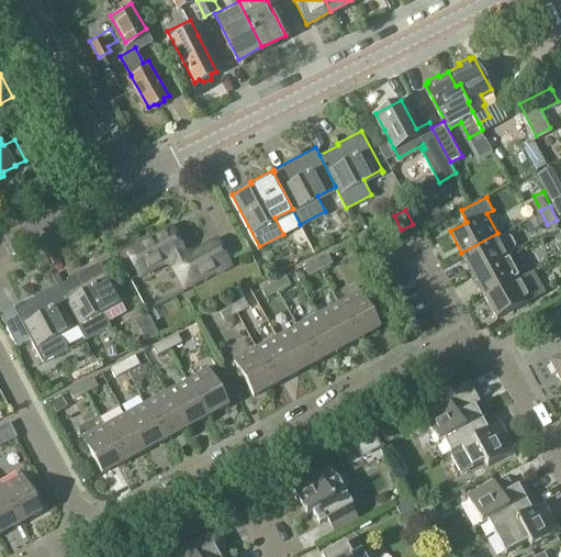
[(352,215),(359,227),(362,225),(367,223),(360,211),(352,215)]
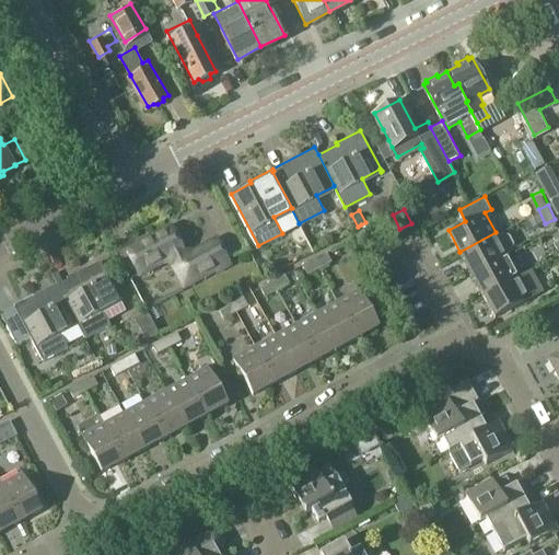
[(228,262),(213,236),(184,252),(170,223),(125,246),(128,252),(125,256),(129,264),(134,264),(138,272),(165,256),(170,259),(182,281),(214,265),(217,267),(228,262)]
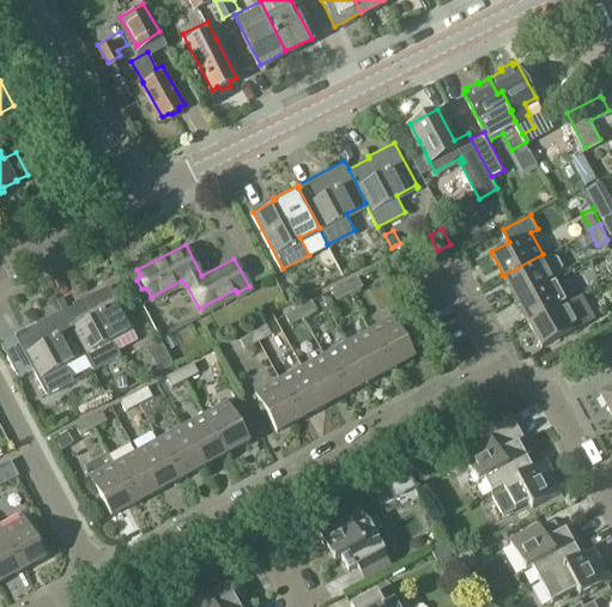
[(544,256),(543,254),(503,275),(516,298),(556,277),(555,275),(559,272),(563,269),(564,263),(558,255),(555,253),(549,253),(544,256)]
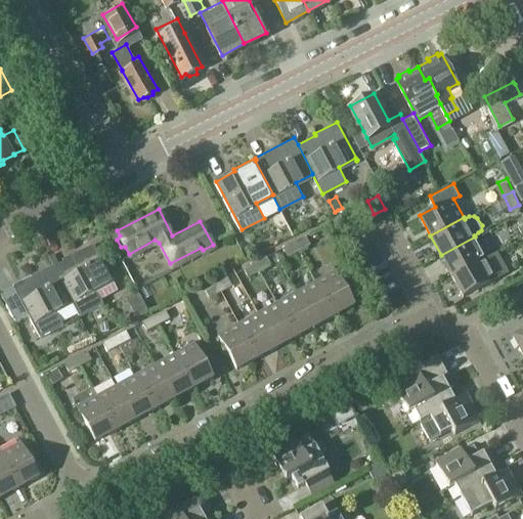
[(305,234),(294,241),(298,249),(309,243),(305,234)]
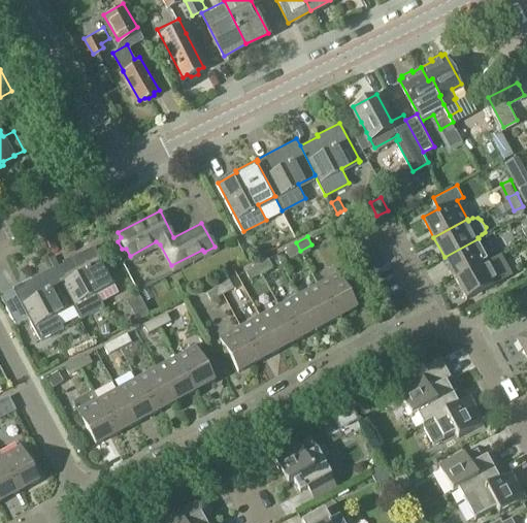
[(479,238),(445,257),(455,276),(489,258),(479,238)]
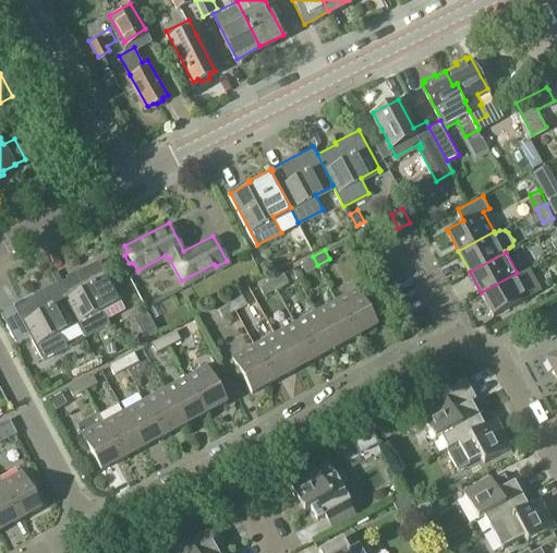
[(317,265),(313,256),(301,262),(305,272),(317,265)]
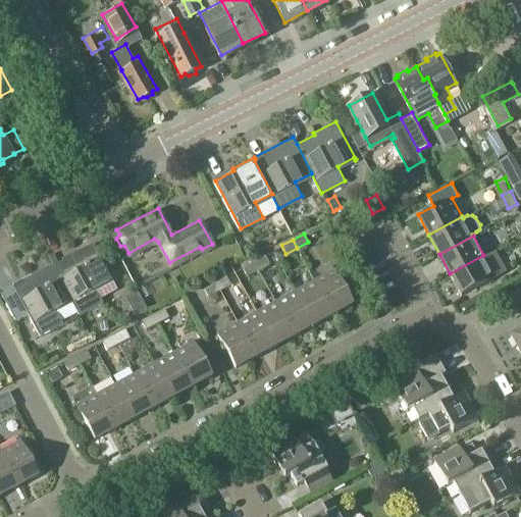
[(80,313),(103,301),(96,287),(112,277),(113,280),(114,279),(94,241),(71,253),(72,255),(54,264),(72,299),(80,313)]
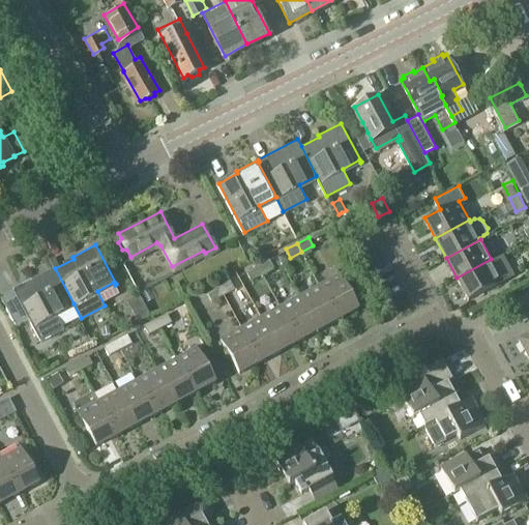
[(61,263),(56,253),(49,256),(54,266),(61,263)]
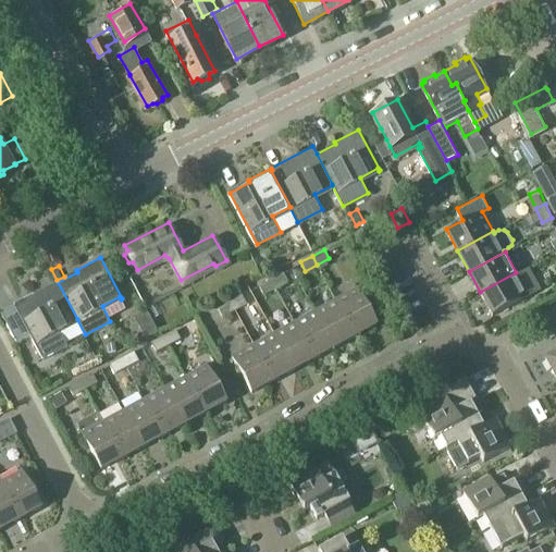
[(516,272),(480,292),(492,314),(538,289),(536,287),(536,283),(530,270),(527,268),(526,267),(516,272)]
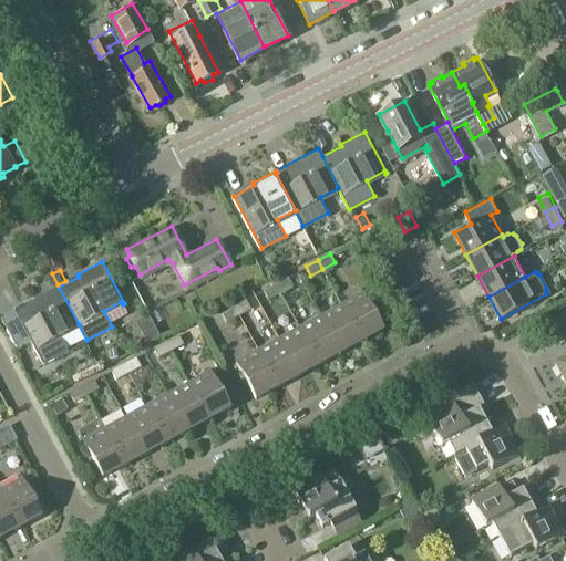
[(277,281),(281,290),(295,283),(289,274),(277,281)]
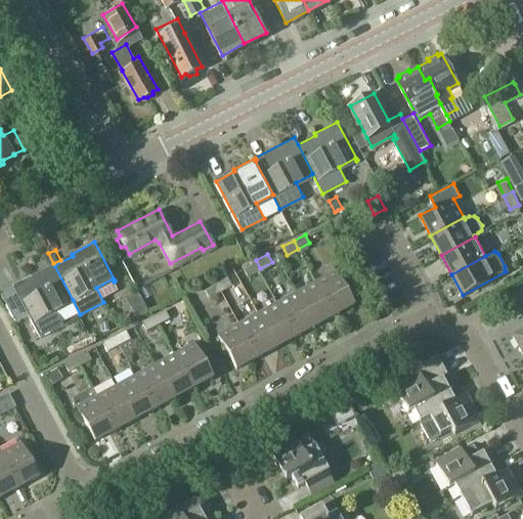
[(260,268),(256,260),(245,266),(249,274),(260,268)]
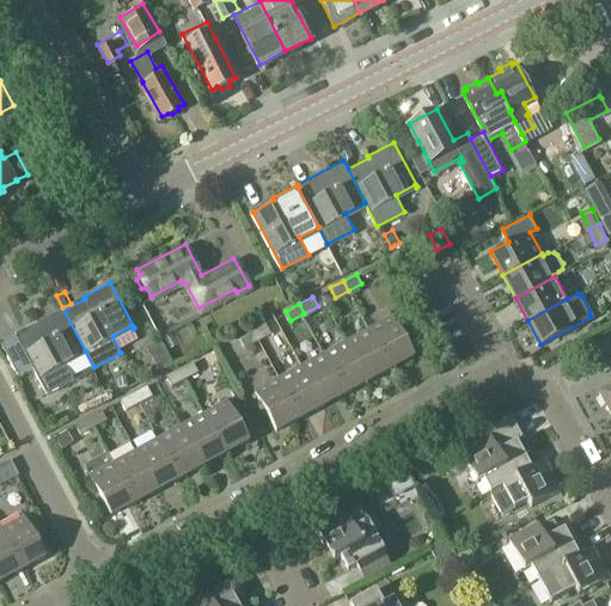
[(17,331),(16,332),(23,344),(7,353),(19,373),(34,366),(48,391),(75,377),(67,361),(85,350),(63,310),(62,307),(37,320),(38,324),(18,334),(17,331)]
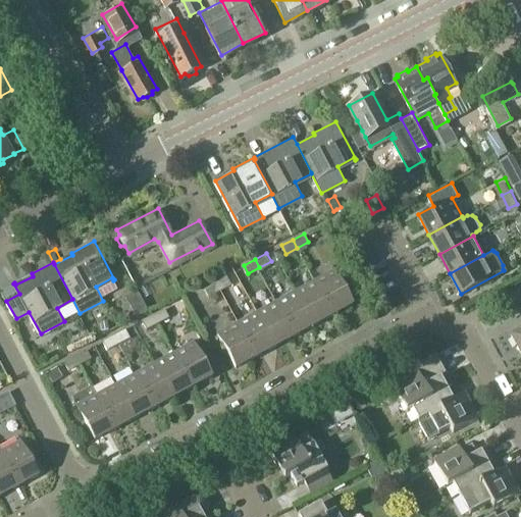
[(334,268),(314,278),(332,313),(353,302),(334,268)]
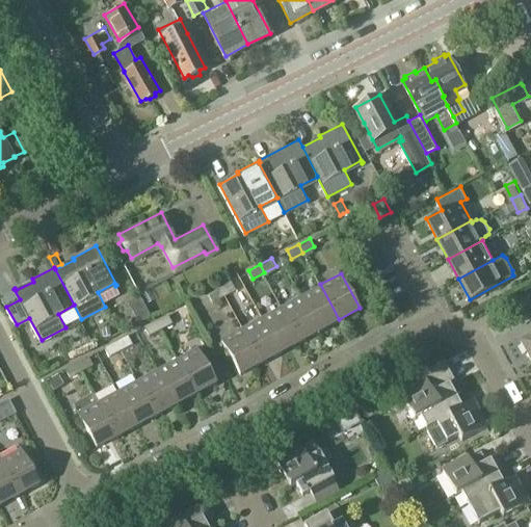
[(220,285),(224,293),(236,287),(232,279),(220,285)]
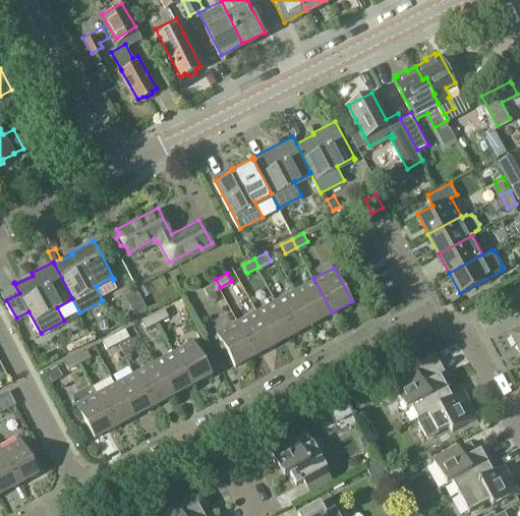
[(313,278),(294,289),(312,323),(332,312),(313,278)]
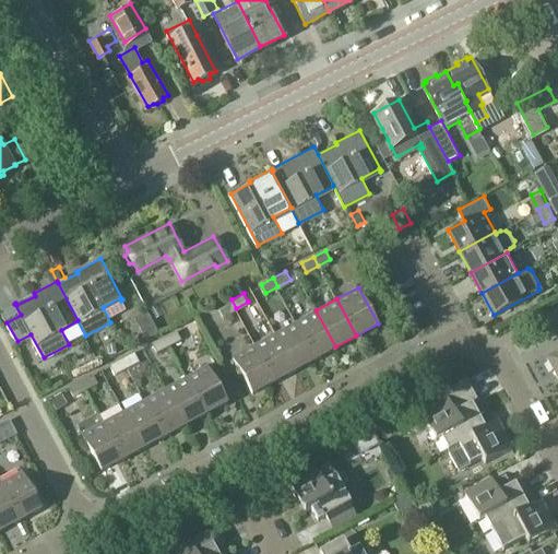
[(236,308),(232,299),(220,306),(224,315),(236,308)]
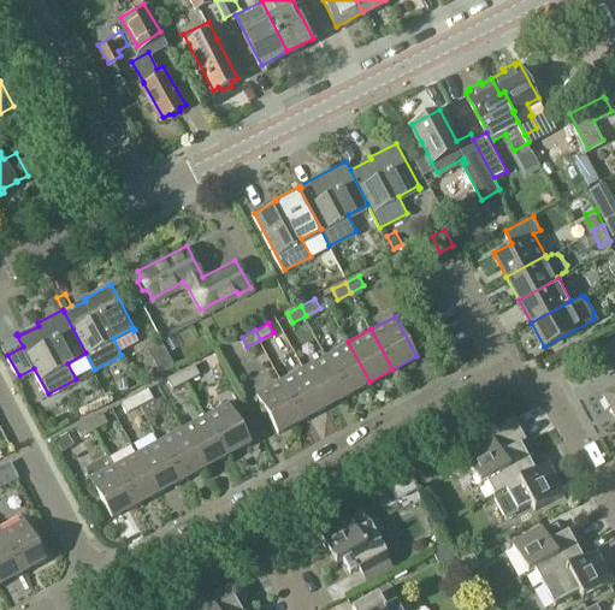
[(160,369),(176,363),(165,341),(149,347),(160,369)]
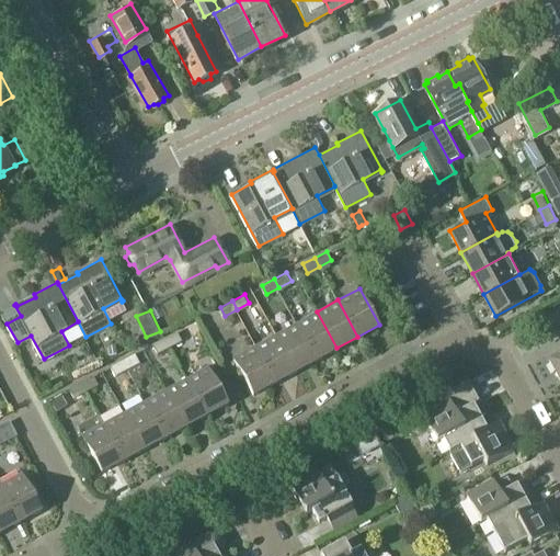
[(317,311),(296,322),(316,359),(336,348),(317,311)]
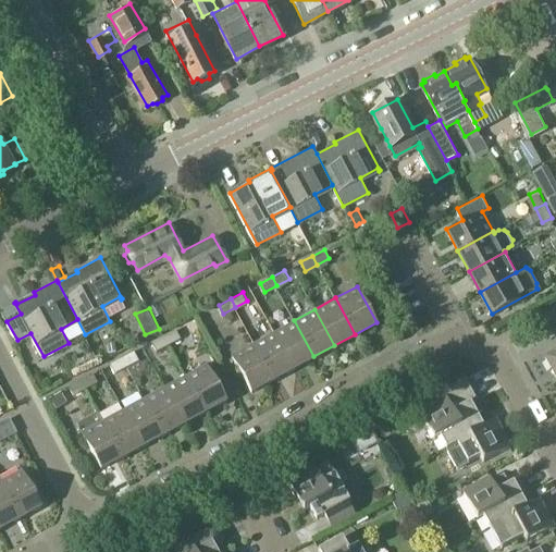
[(313,356),(294,320),(273,331),(293,368),(313,356)]
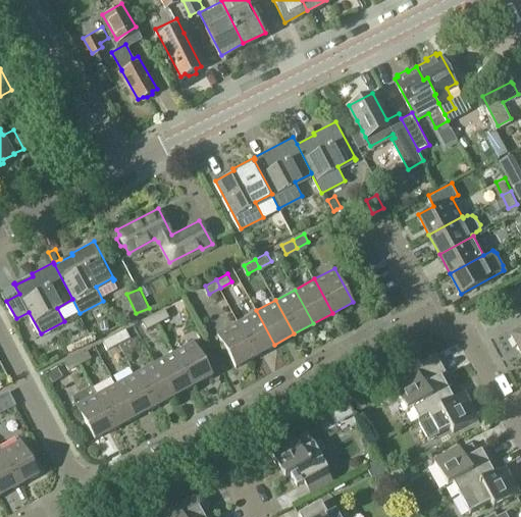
[(165,306),(154,312),(158,320),(169,314),(165,306)]
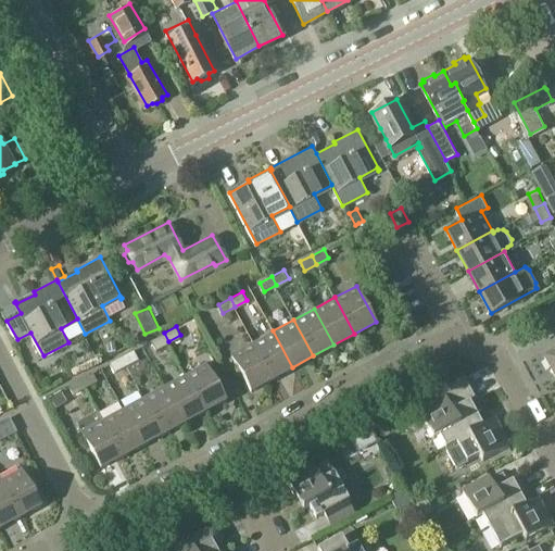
[(273,330),(252,342),(272,378),(292,367),(273,330)]
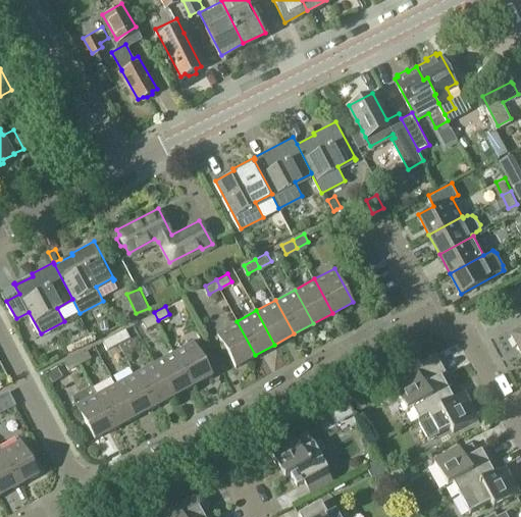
[(158,320),(154,312),(143,318),(147,326),(158,320)]
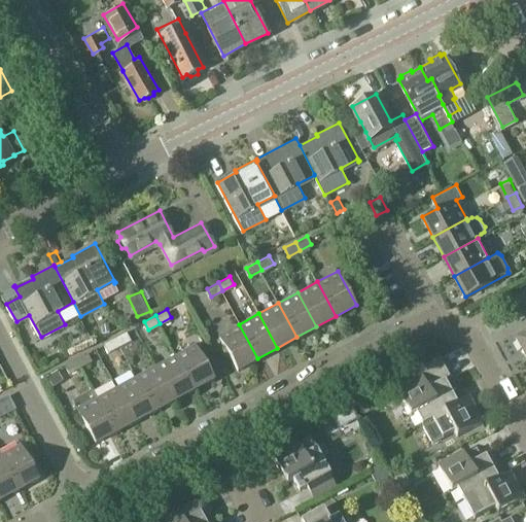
[(110,328),(109,321),(102,322),(103,331),(110,328)]
